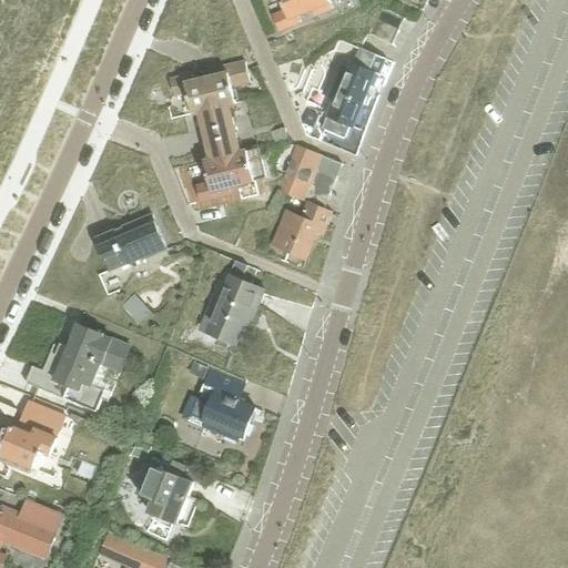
[(283,0),(287,10),(275,14),(282,30),(303,21),(300,14),(330,2),(333,8),(352,0),(283,0)]
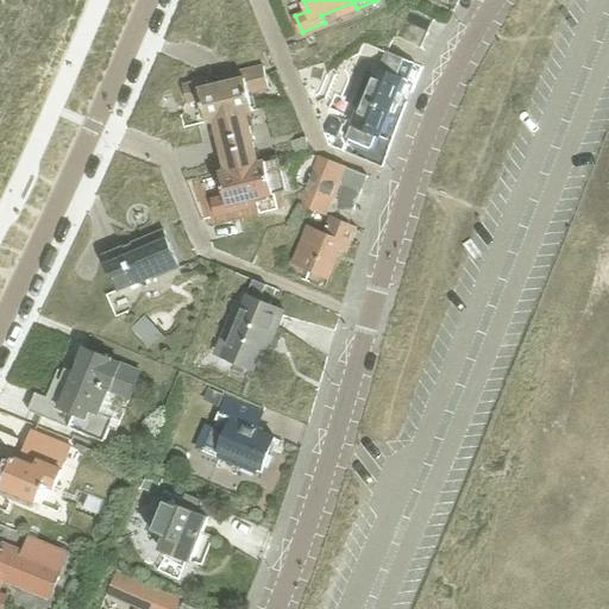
[(422,48),(434,19),(406,6),(393,35),(422,48)]
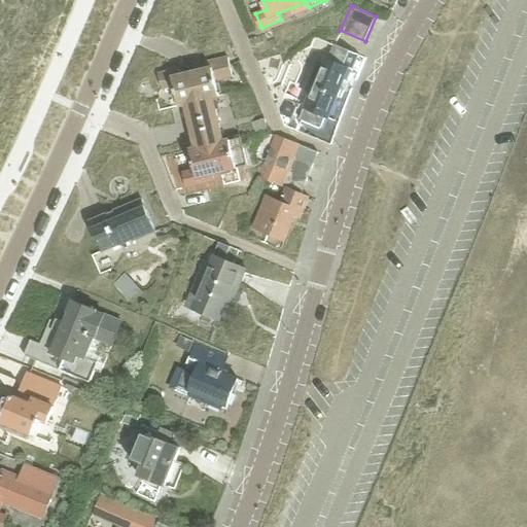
[(360,56),(335,44),(328,60),(314,54),(307,73),(302,86),(312,91),(306,108),(301,119),(323,129),(327,116),(329,117),(349,68),(353,70),(360,56)]
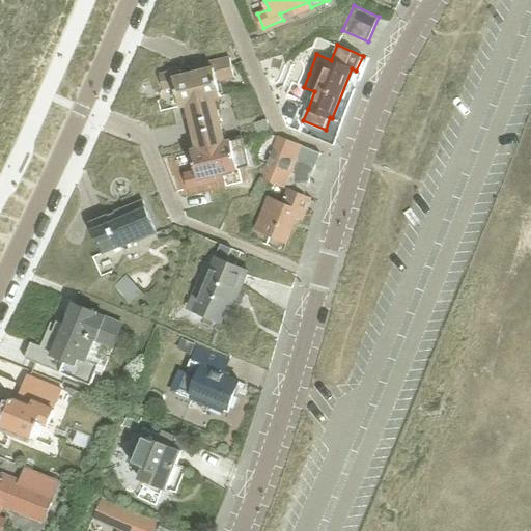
[(215,98),(221,95),(218,80),(235,76),(230,57),(211,62),(212,68),(183,76),(182,68),(161,74),(165,89),(176,86),(182,106),(188,105),(188,104),(215,98)]
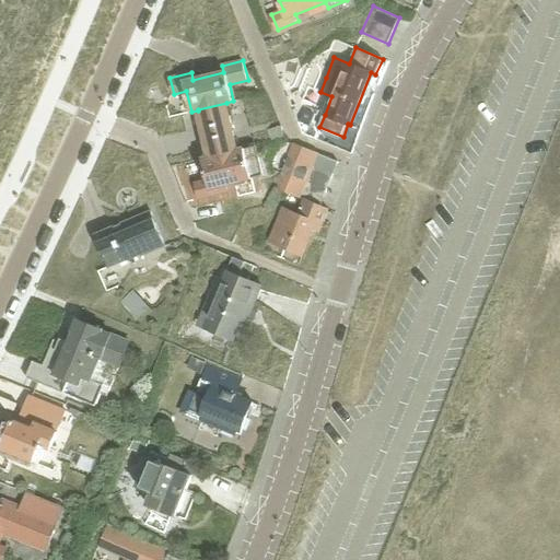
[(198,109),(198,111),(210,156),(210,158),(238,150),(237,149),(226,103),(198,109)]
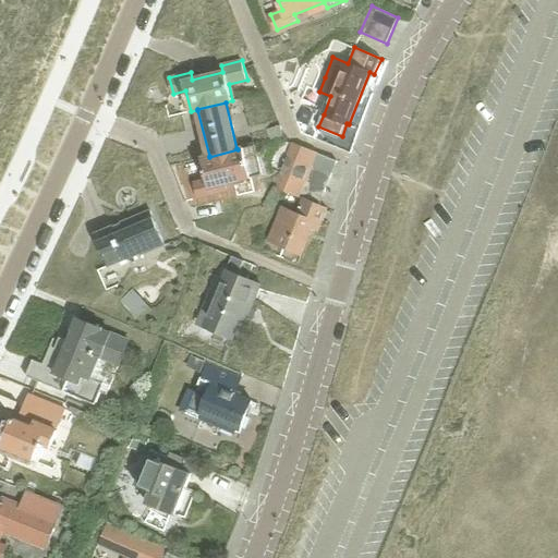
[(304,108),(299,121),(303,133),(306,134),(315,112),(304,108)]
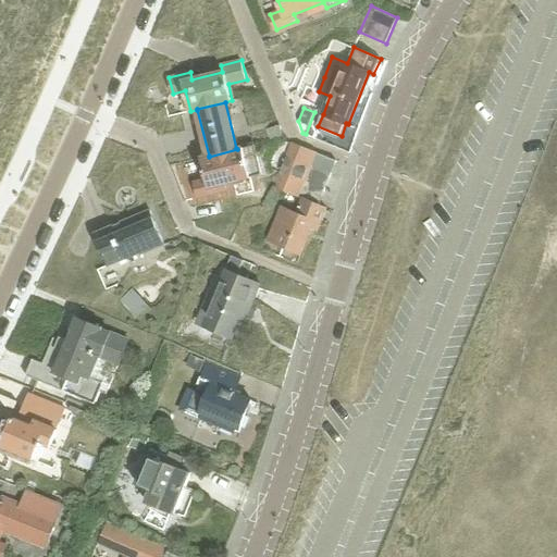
[(280,126),(267,130),(270,139),(282,135),(280,126)]
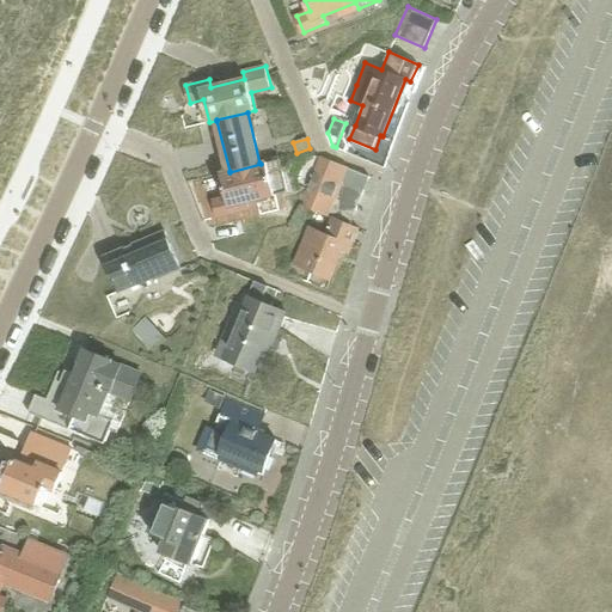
[(230,172),(230,171),(221,173),(227,196),(213,200),(218,216),(240,210),(239,203),(289,191),(281,158),(268,161),(259,163),(261,164),(230,172)]
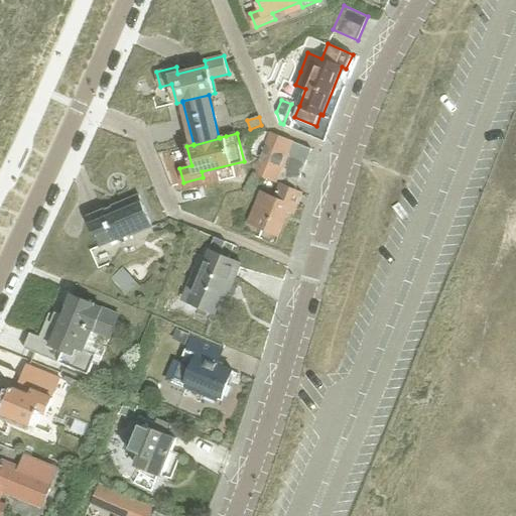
[(277,182),(280,184),(295,189),(311,149),(271,133),(255,172),(277,181),(277,182)]
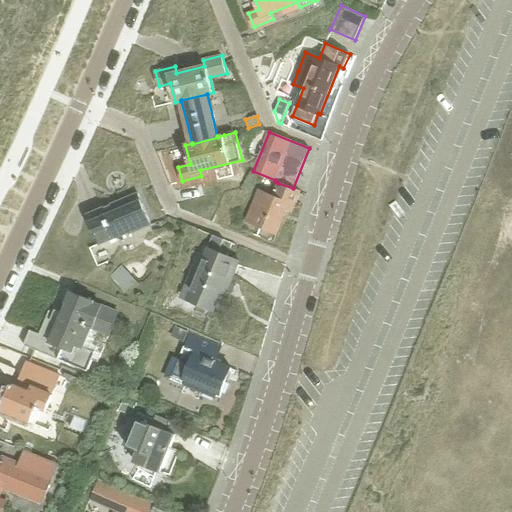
[(301,191),(293,188),(278,183),(273,196),(259,190),(246,221),(277,234),(287,209),(293,211),(301,191)]
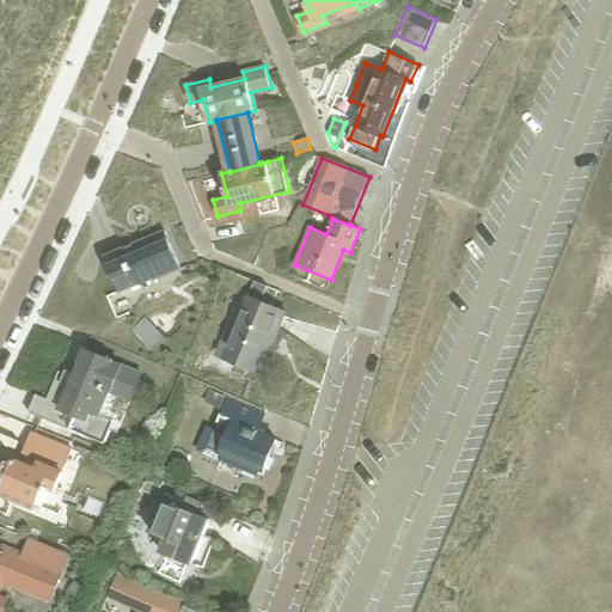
[(158,277),(182,268),(166,231),(104,257),(118,292),(139,283),(136,280),(157,273),(158,277)]
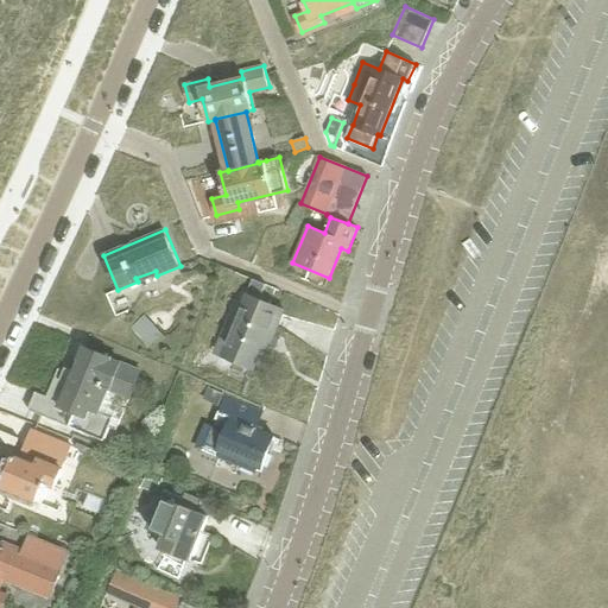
[(273,340),(285,310),(247,295),(221,355),(254,369),(267,337),(273,340)]
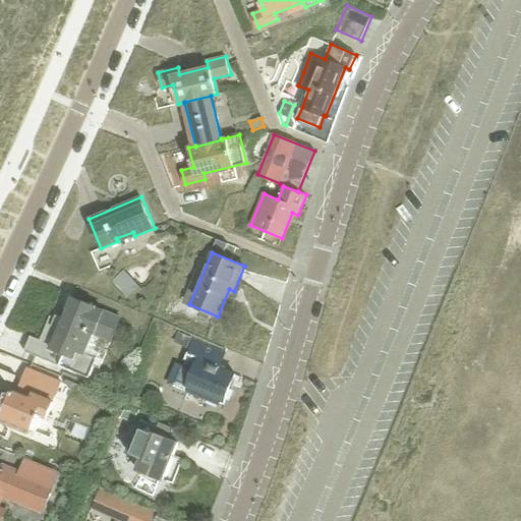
[(138,287),(124,271),(113,281),(127,297),(138,287)]
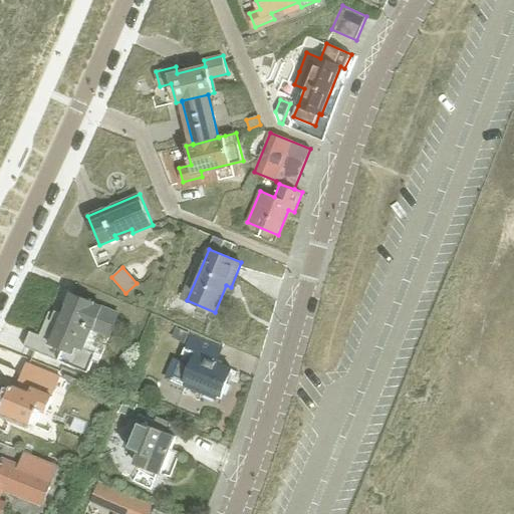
[(71,293),(70,295),(63,314),(55,311),(51,320),(50,319),(47,318),(40,335),(31,331),(24,346),(87,372),(92,360),(98,362),(118,314),(93,303),(93,302),(71,293)]
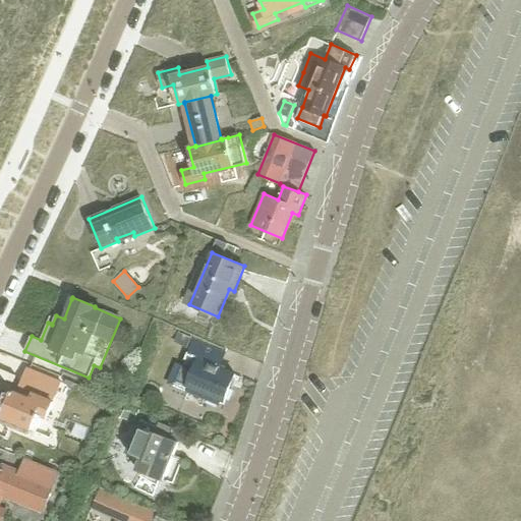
[(187,348),(191,337),(178,331),(173,342),(187,348)]
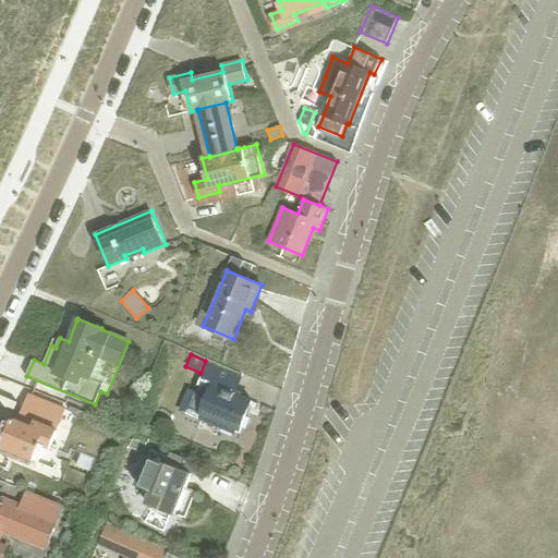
[(243,379),(232,374),(208,364),(196,391),(190,389),(181,410),(202,419),(235,433),(238,428),(240,429),(252,401),(237,395),(243,379)]
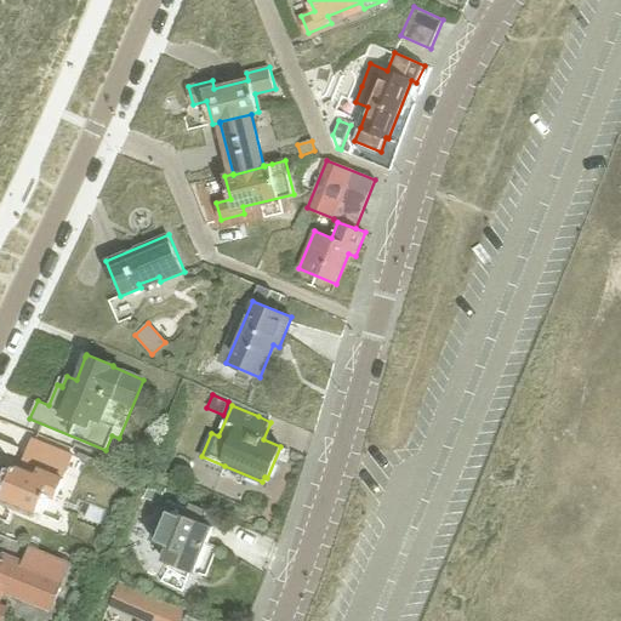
[(57,497),(64,478),(74,454),(33,437),(23,461),(15,457),(15,460),(23,463),(21,468),(0,460),(0,495),(1,496),(45,514),(52,495),(57,497)]
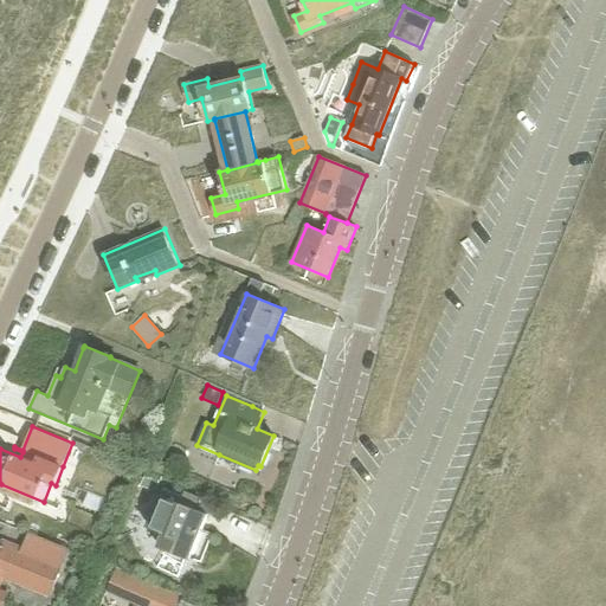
[(141,484),(156,491),(162,478),(147,471),(141,484)]
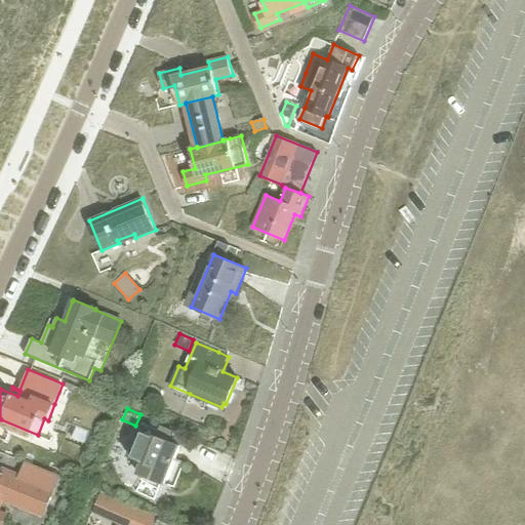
[(169,434),(156,429),(157,428),(142,422),(128,454),(129,455),(143,460),(138,473),(146,476),(144,479),(160,488),(162,482),(164,483),(179,445),(167,440),(169,434)]
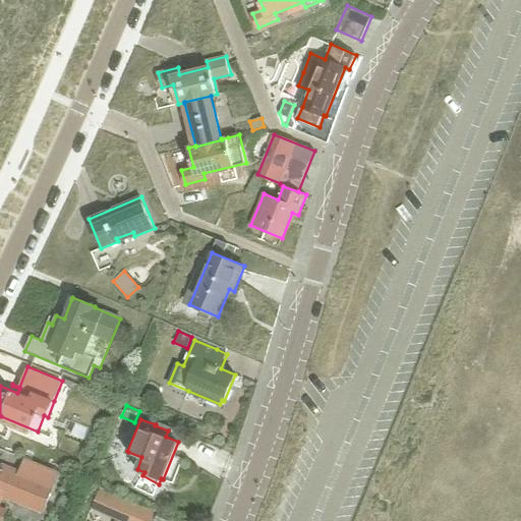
[(0,462),(3,464),(1,470),(0,469),(0,520),(3,520),(7,510),(0,507),(0,502),(3,496),(44,512),(60,472),(0,447),(0,462)]
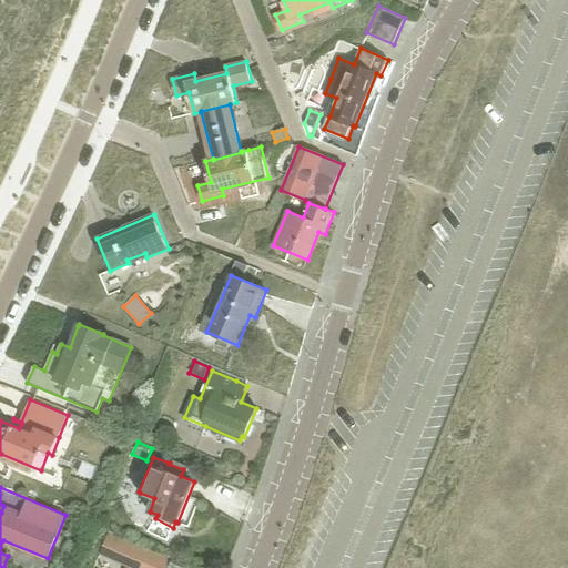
[(149,551),(108,534),(100,551),(137,567),(165,567),(170,560),(149,551)]
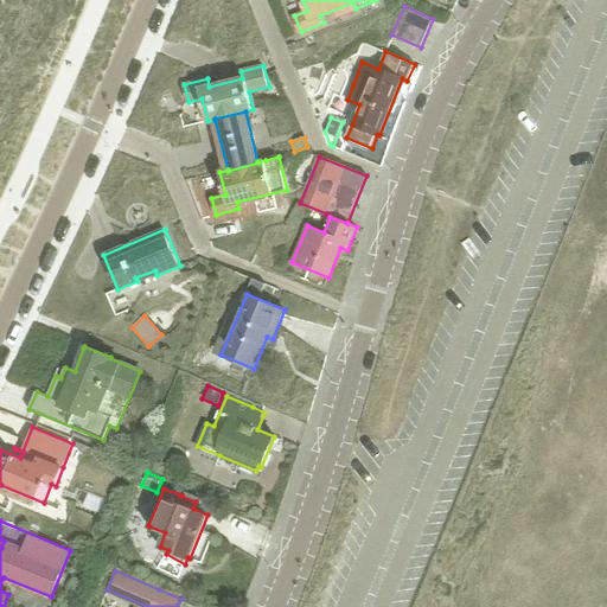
All buildings are outlined.
